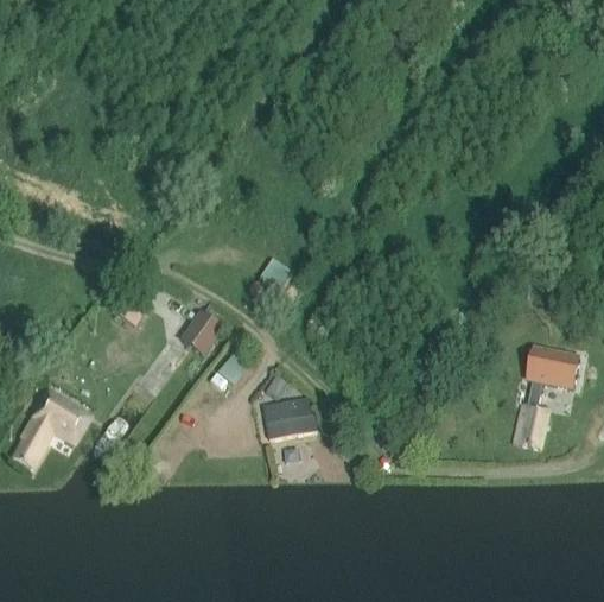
[(255,276),(280,290),(292,267),(267,254),(255,276)]
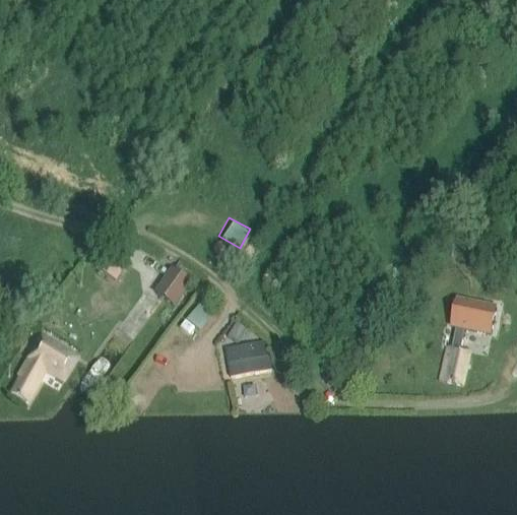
[(215,239),(209,248),(217,254),(223,245),(215,239)]
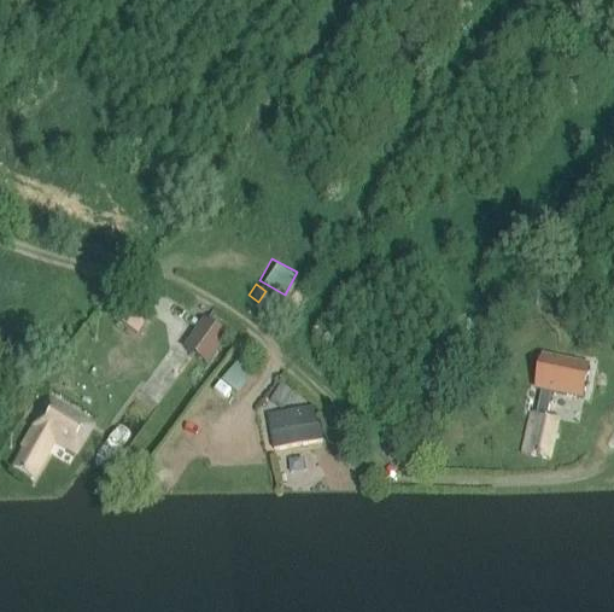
[(139,301),(126,291),(110,314),(133,331),(142,319),(132,310),(139,301)]
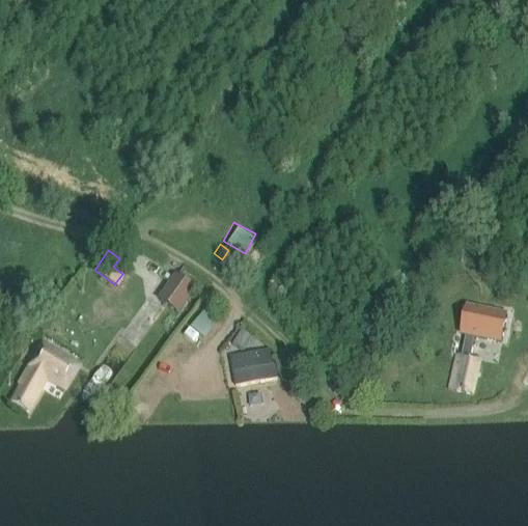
[(192,285),(170,271),(153,296),(174,311),(192,285)]
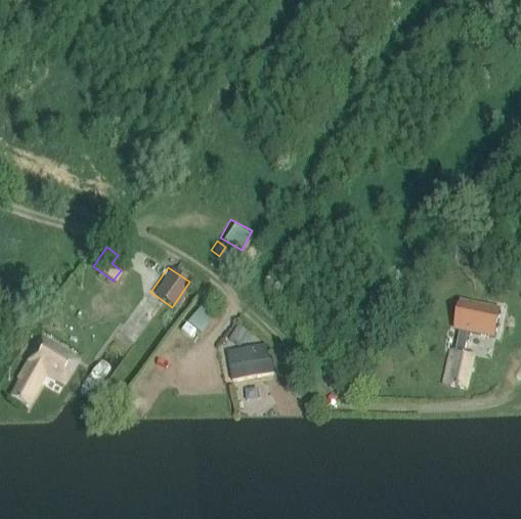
[(459,302),(482,314),(492,296),(473,287),(471,289),(467,287),(459,302)]
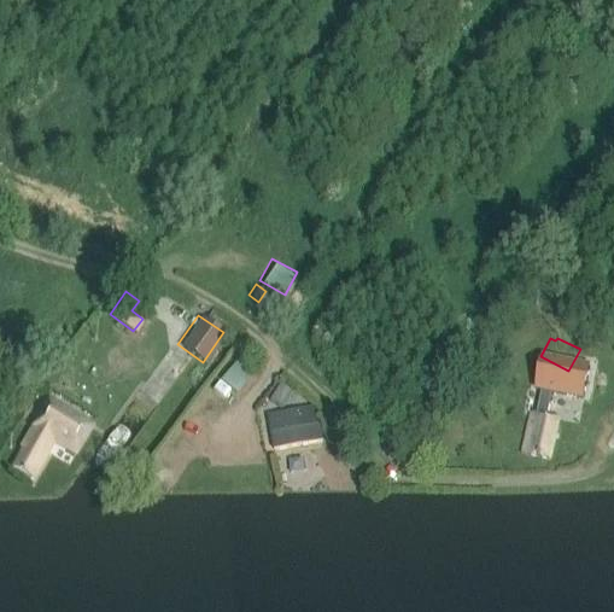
[(233,388),(251,367),(235,354),(217,373),(233,388)]
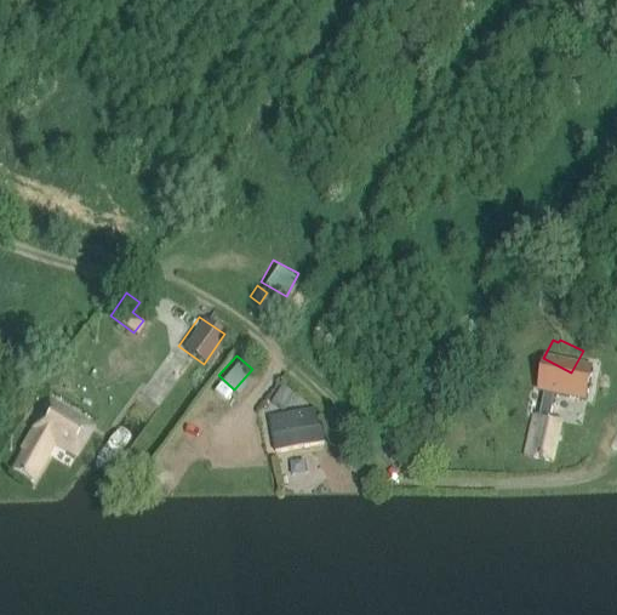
[(593,391),(604,373),(581,362),(572,379),(593,391)]
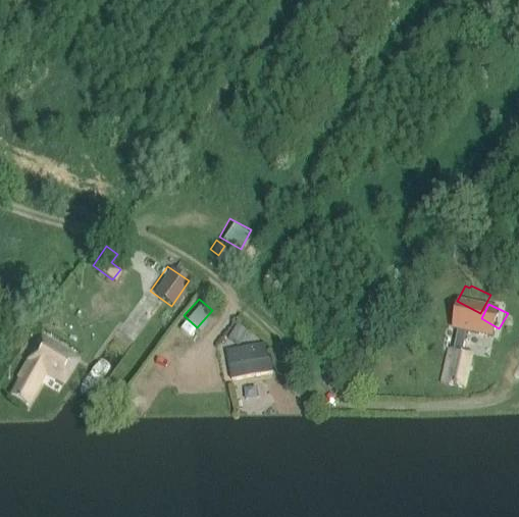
[(235,321),(226,335),(236,342),(245,327),(235,321)]
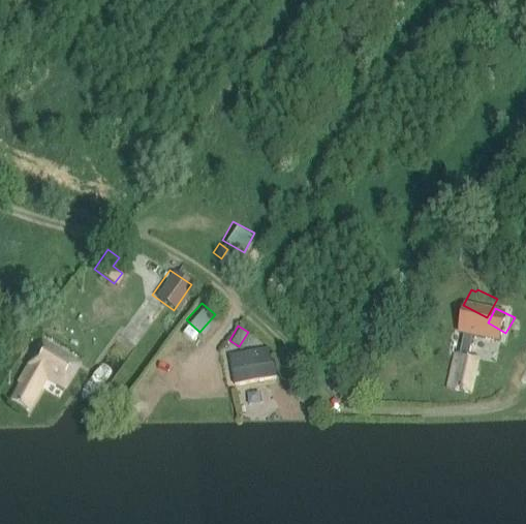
[(16,381),(17,382),(7,398),(24,407),(44,374),(62,384),(74,363),(38,341),(26,363),(16,381)]
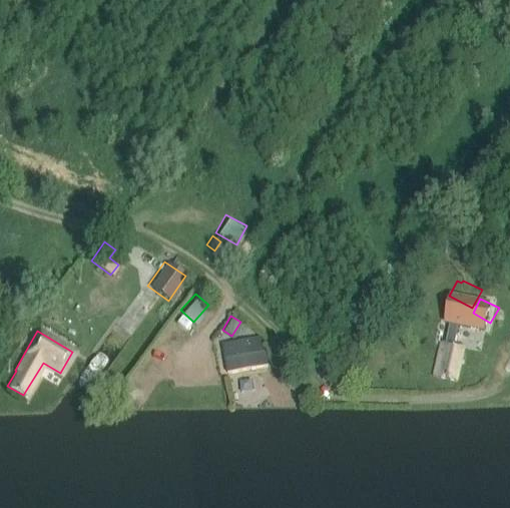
[(258,336),(219,343),(224,371),(266,364),(263,349),(260,350),(258,336)]
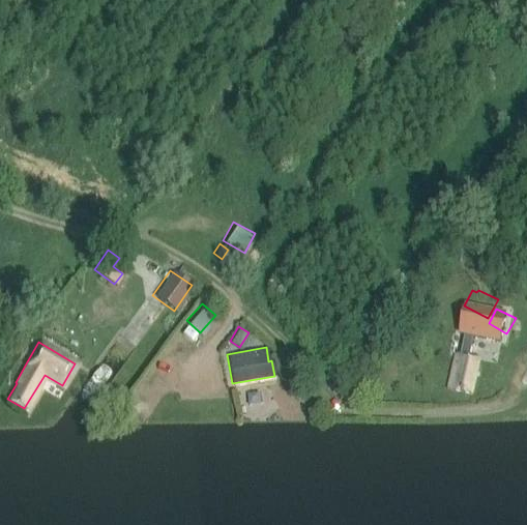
[(446,385),(468,390),(475,356),(454,351),(446,385)]
